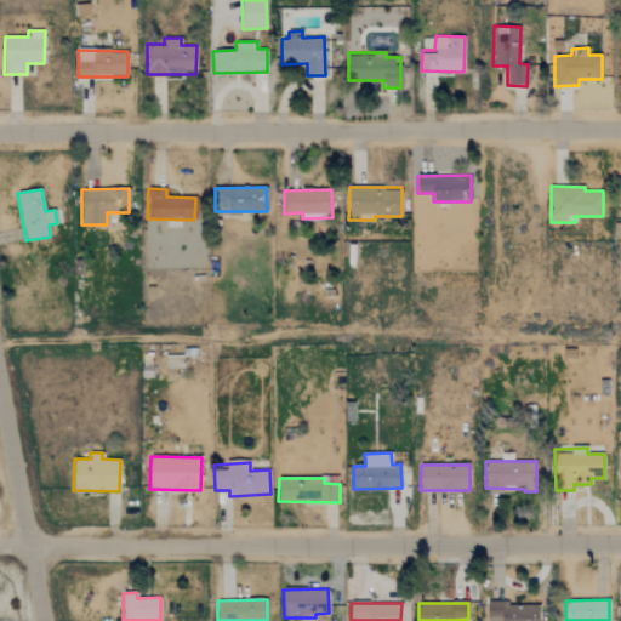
[(486,620),(539,620),(539,604),(488,603),(486,620)]
